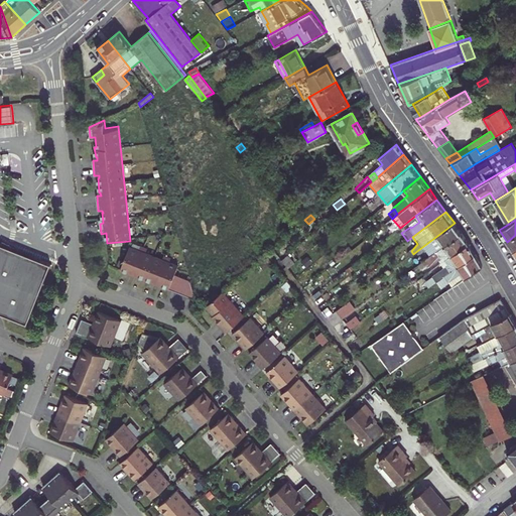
[(430,256),(462,233),(455,223),(418,250),(420,254),(426,250),(430,256)]
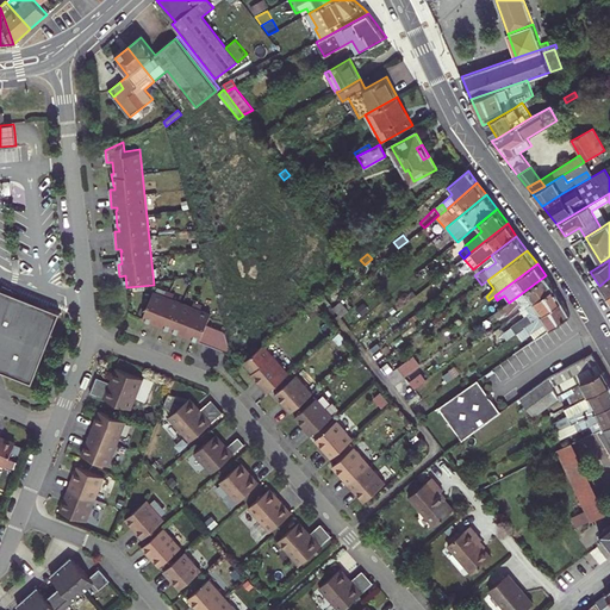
[(522,311),(555,287),(546,275),(509,303),(495,313),(498,318),(508,312),(510,315),(520,307),(522,311)]
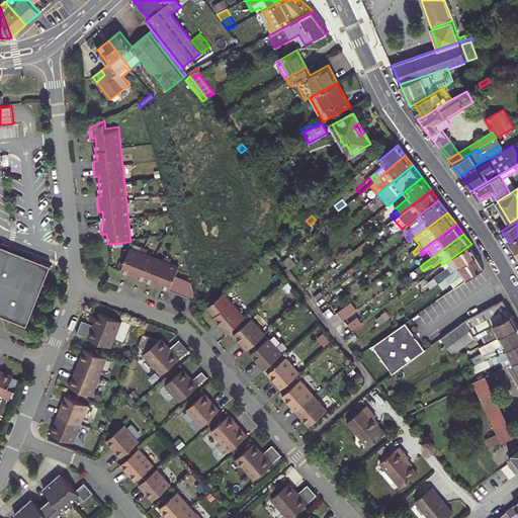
[(517,236),(509,243),(516,252),(517,250),(517,236)]
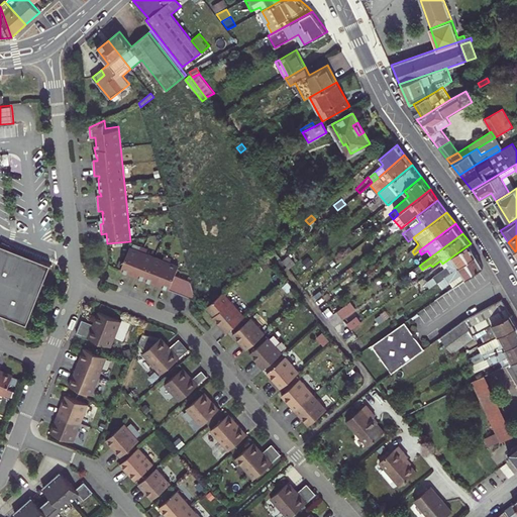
[(303,241),(301,239),(288,250),(290,253),(303,241)]
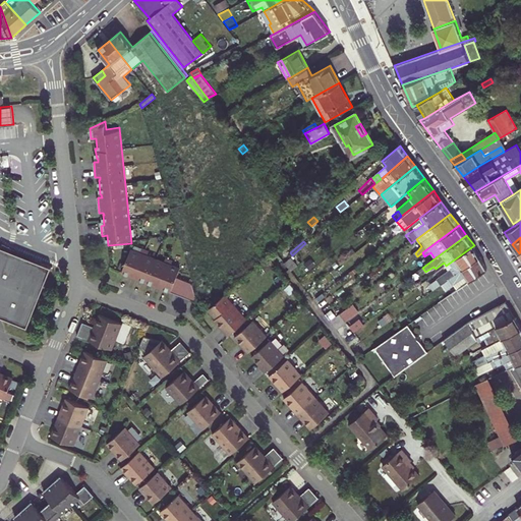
[(0,314),(30,326),(52,267),(41,262),(3,246),(0,245),(0,314)]
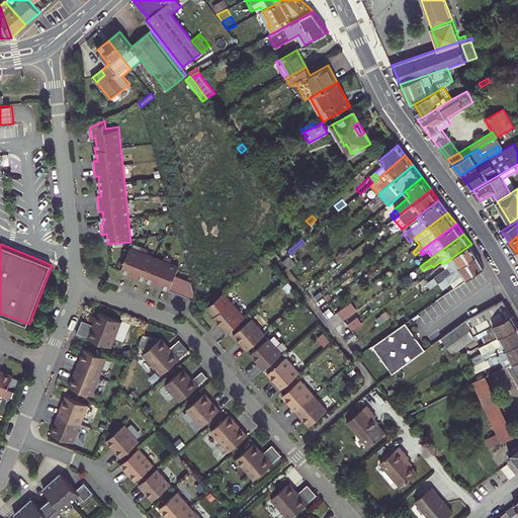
[(435,276),(439,282),(478,255),(471,244),(443,264),(446,269),(435,276)]
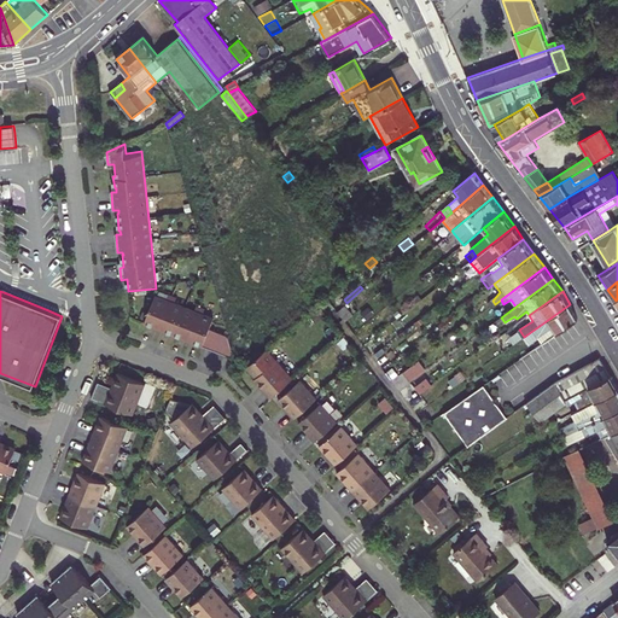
[(159,330),(172,299),(156,293),(145,324),(159,330)]
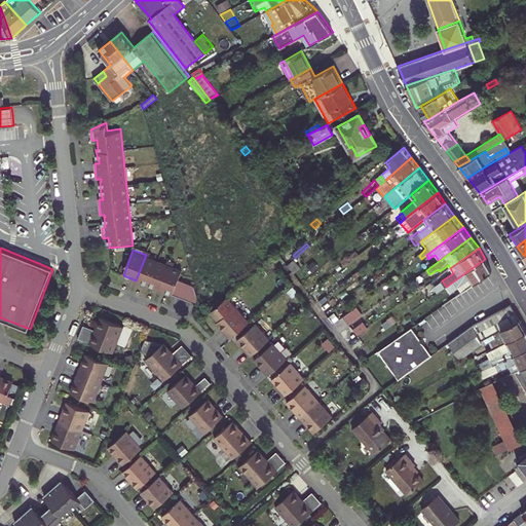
[(149,285),(159,260),(146,255),(136,280),(149,285)]
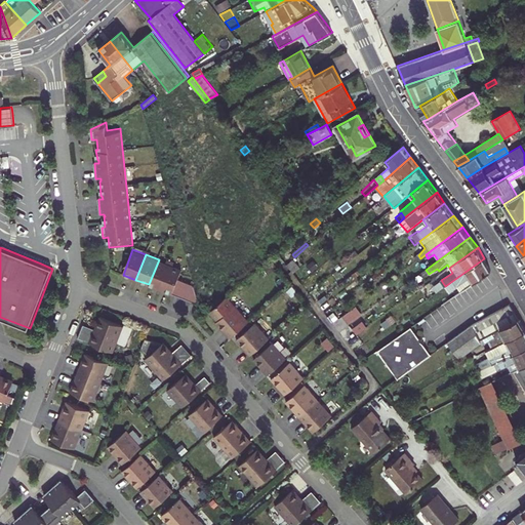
[(457,285),(461,291),(490,273),(484,258),(445,286),(449,292),(457,285)]
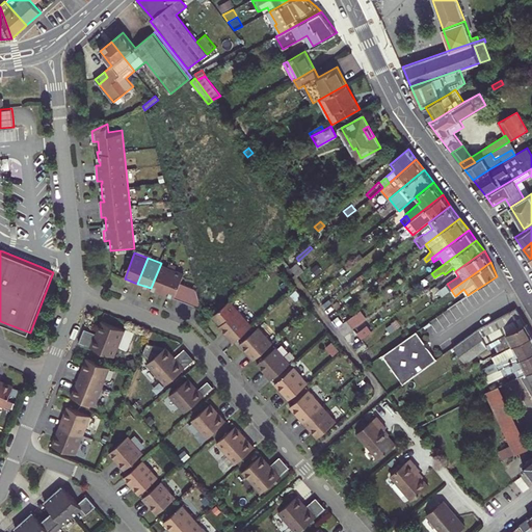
[(162,293),(173,267),(161,263),(151,288),(162,293)]
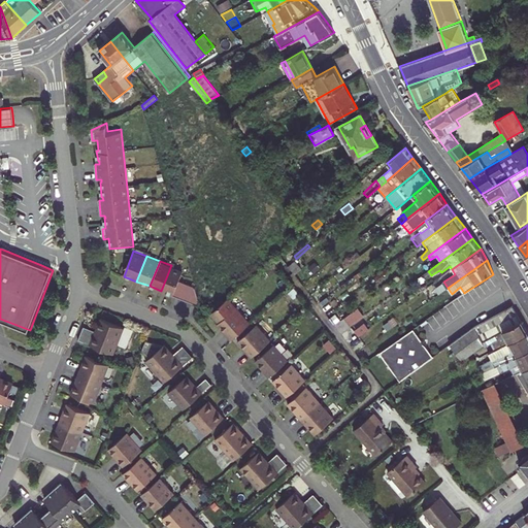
[(295,261),(289,266),(295,274),(301,269),(295,261)]
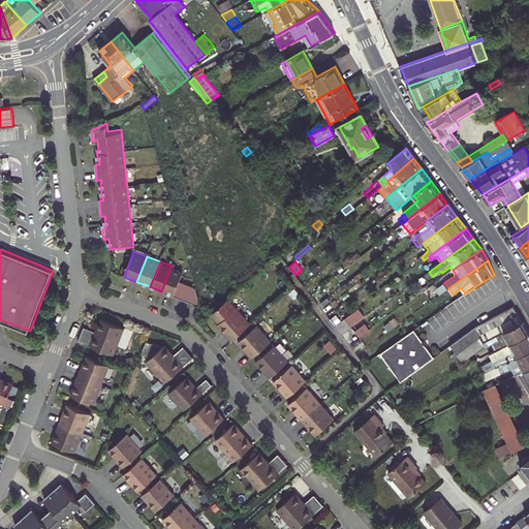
[(198,306),(200,303),(196,288),(180,282),(184,271),(172,266),(161,291),(198,306)]
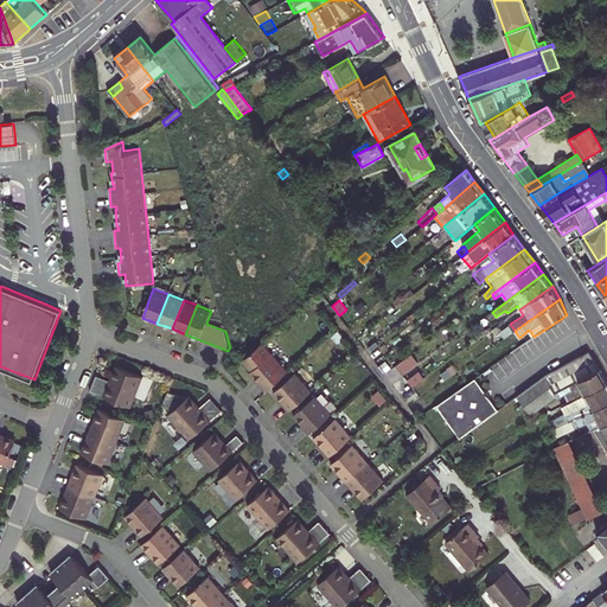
[(353,323),(347,327),(357,339),(363,334),(353,323)]
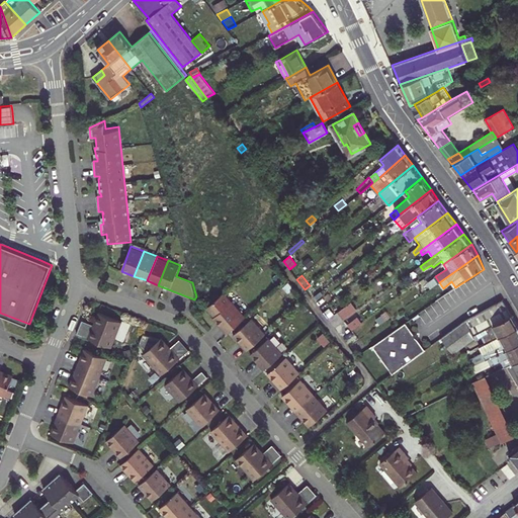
[(487,328),(512,315),(503,299),(466,320),(442,338),(453,353),(475,337),(476,336),(475,334),(487,328)]
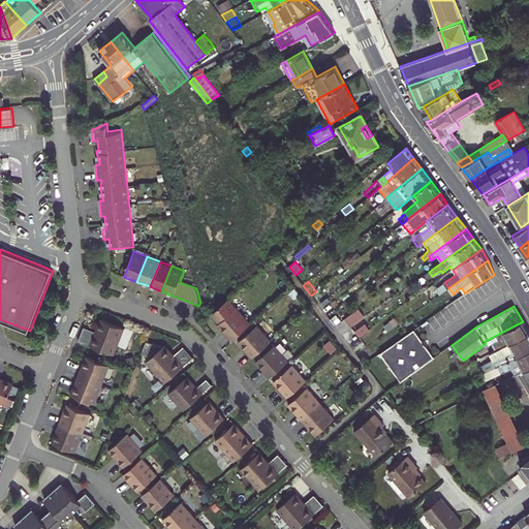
[(226,336),(231,341),(251,323),(237,308),(219,324),(228,334),(226,336)]
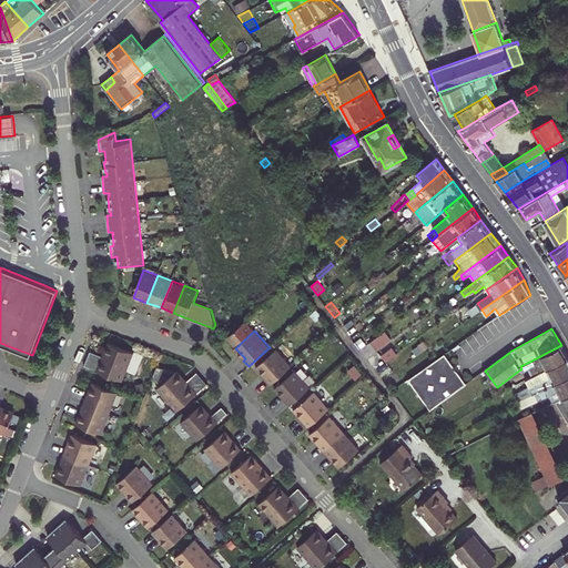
[(371,341),(376,350),(392,340),(385,332),(371,341)]
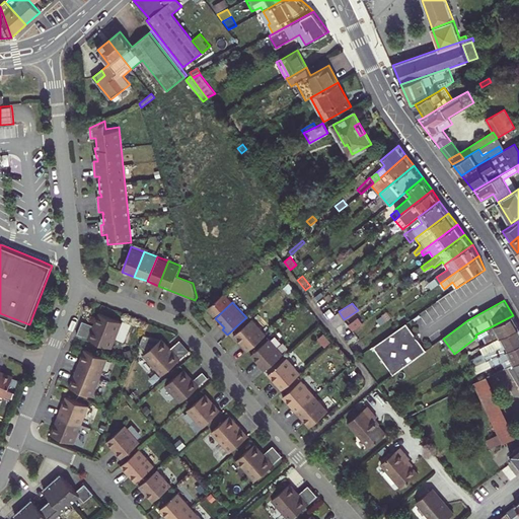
[(324,307),(321,310),(328,319),(332,316),(324,307)]
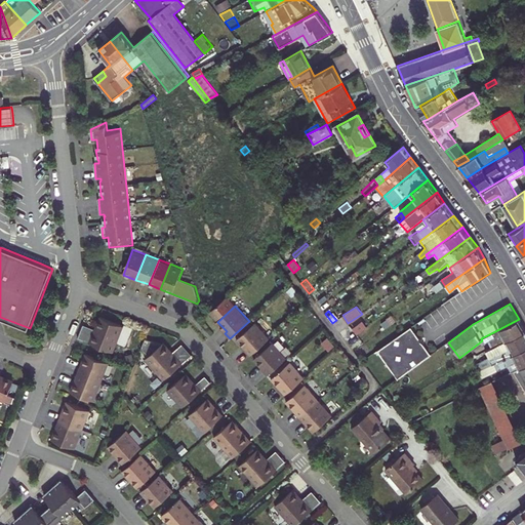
[(95,327),(90,341),(114,351),(124,325),(103,316),(97,328),(95,327)]
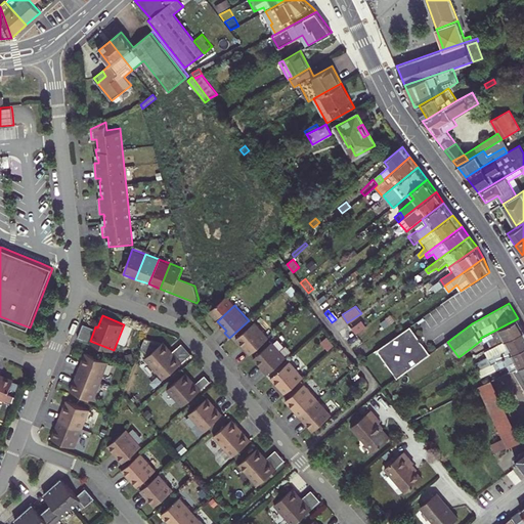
[(523,331),(523,329),(518,318),(492,332),(494,336),(485,341),(485,343),(483,344),(482,344),(472,349),(476,355),(485,350),(523,331)]
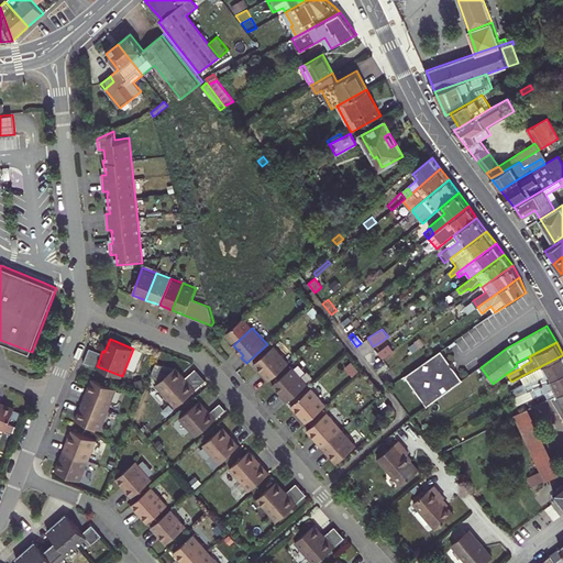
[(89,346),(84,361),(97,366),(102,351),(89,346)]
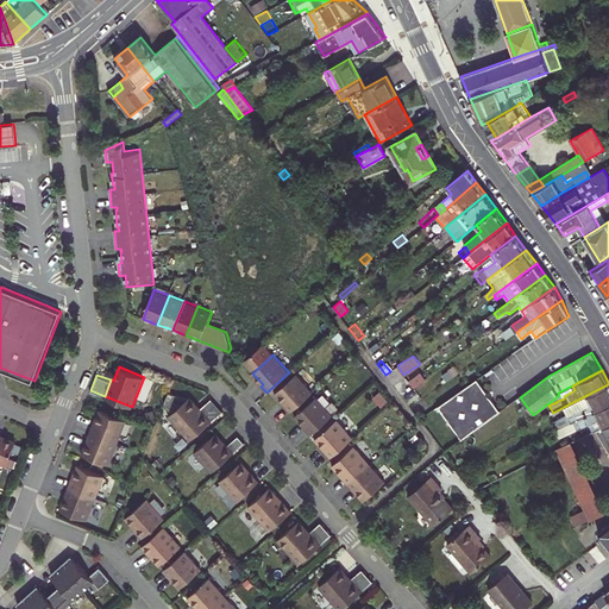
[(284,406),(290,413),(313,393),(296,375),(276,393),(287,405),(284,406)]
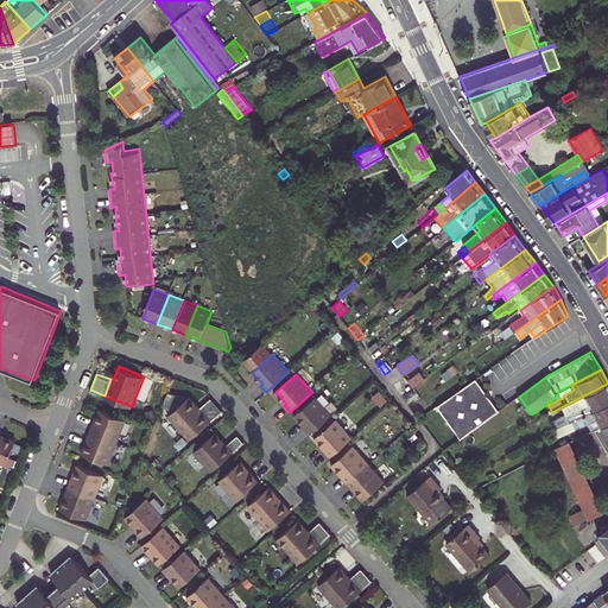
[(485,394),(486,391),(476,379),(437,406),(461,438),(499,411),(491,398),(487,398),(485,394)]
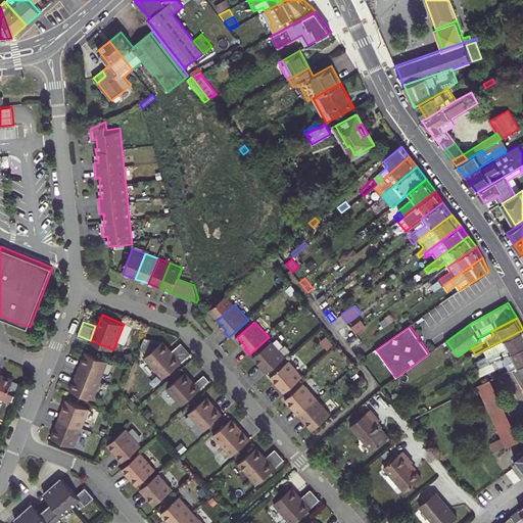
[(478,370),(493,362),(522,346),(522,330),(484,349),(487,355),(474,362),(478,370)]
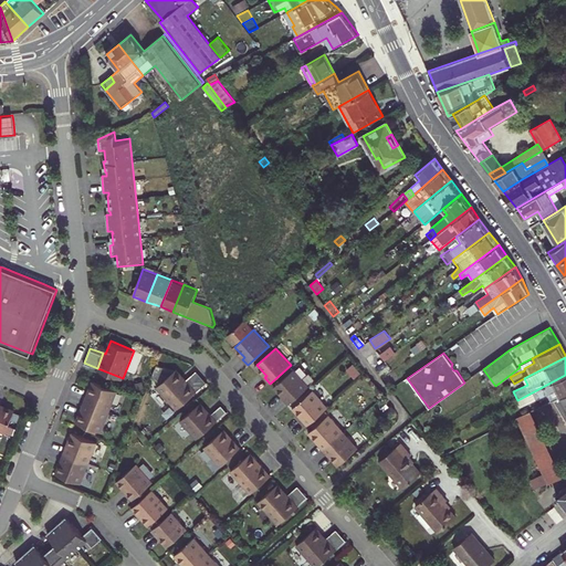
[(524,370),(524,368),(534,363),(532,358),(519,365),(520,367),(519,368),(521,371),(522,371),(524,370)]
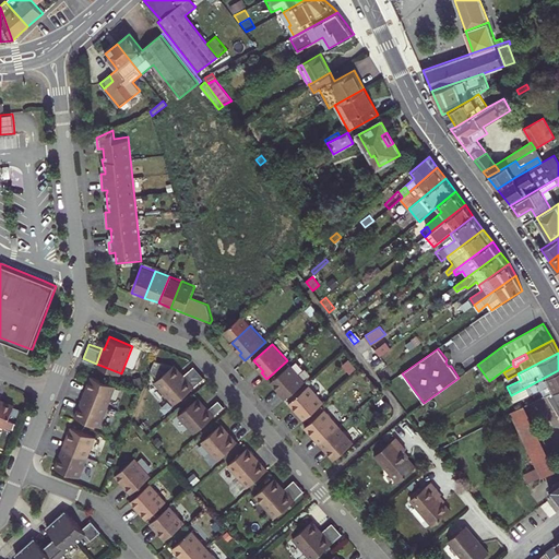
[(280,393),(285,400),(306,381),(290,365),(272,381),(282,392),(280,393)]
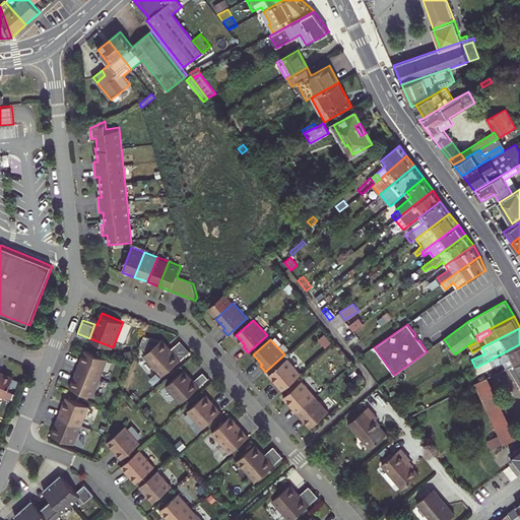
[(161,376),(181,360),(172,348),(170,350),(161,340),(144,355),(161,376)]
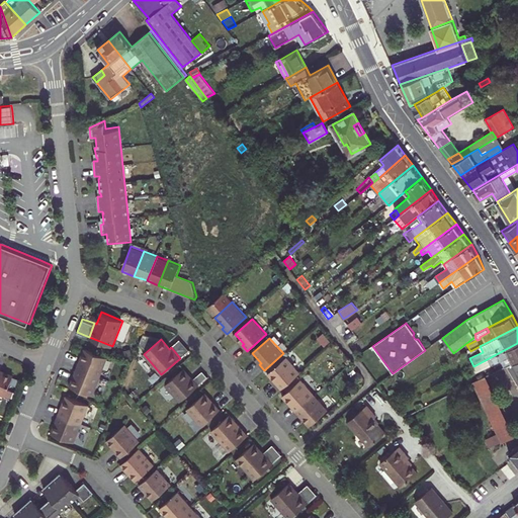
[(492,363),(493,365),(502,360),(505,366),(505,367),(511,364),(517,360),(517,343),(489,358),(492,363)]
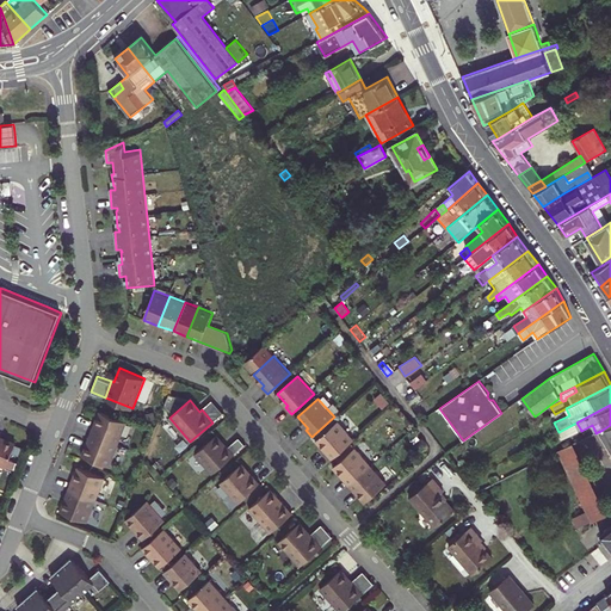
[(118,443),(127,421),(102,411),(96,425),(93,424),(91,431),(118,443)]
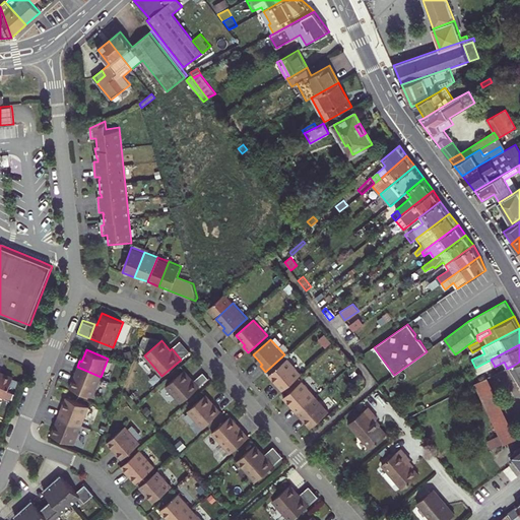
[(277,385),(282,391),(302,374),(287,359),(270,374),(278,384),(277,385)]
